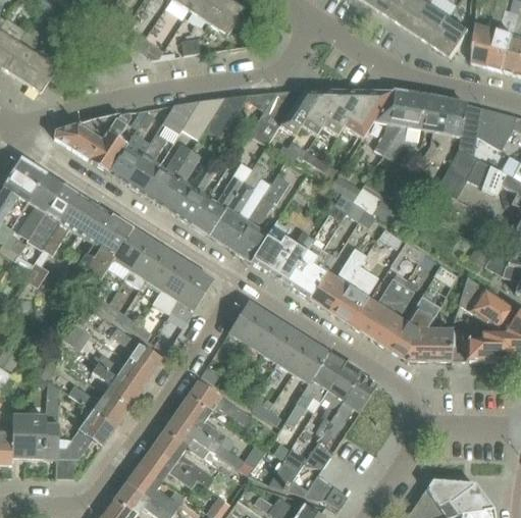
[(58,8),(46,0),(42,7),(54,14),(58,8)]
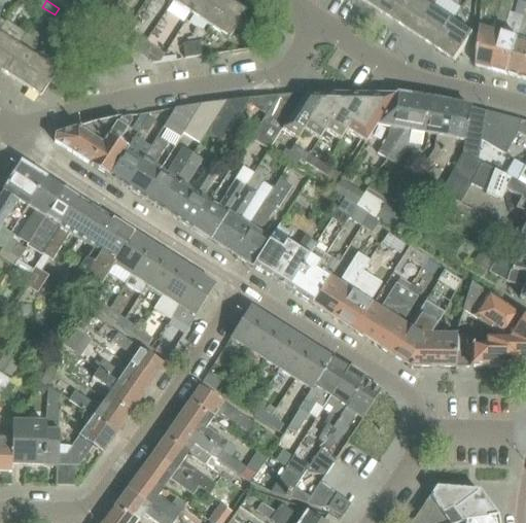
[(80,2),(77,0),(64,0),(64,1),(76,8),(80,2)]
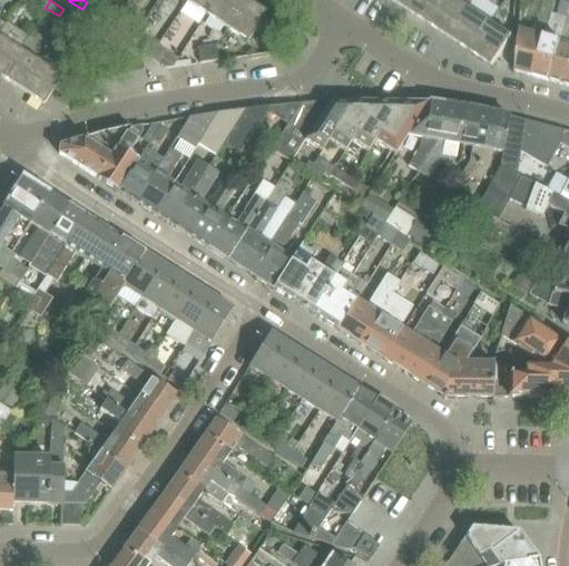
[(188,0),(207,12),(215,0),(188,0)]
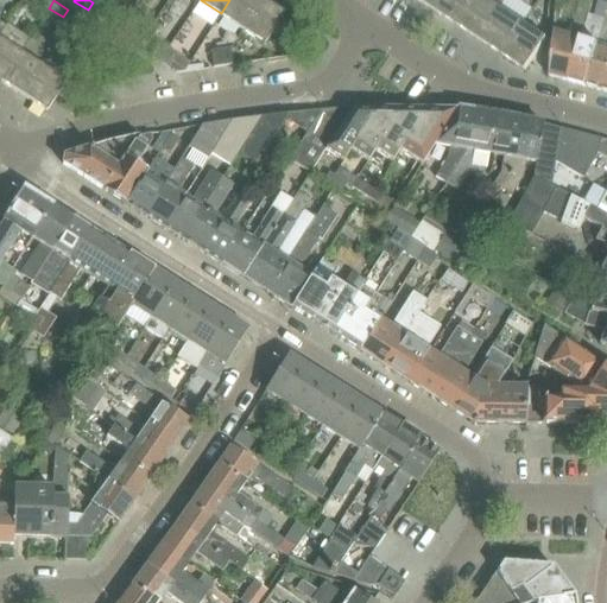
[(242,27),(259,0),(229,0),(221,13),(242,27)]
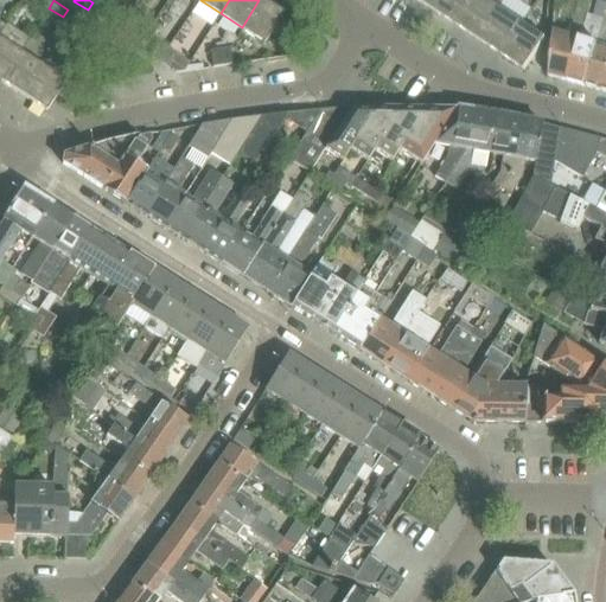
[(259,0),(242,27),(243,29),(263,42),(285,10),(270,0),(259,0)]
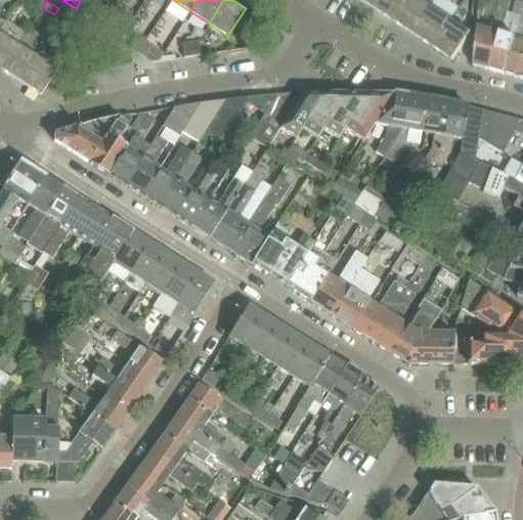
[(378,0),(375,5),(395,18),(406,0),(378,0)]
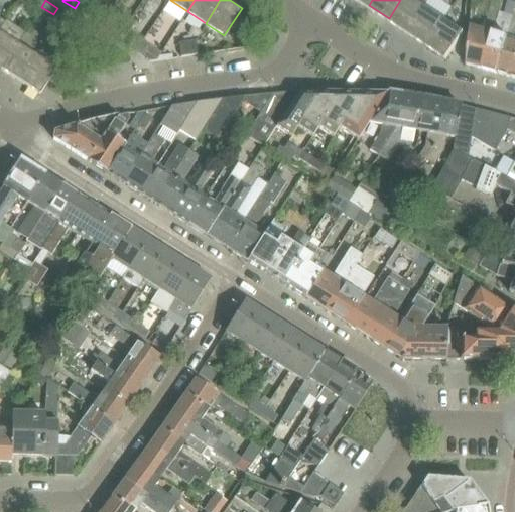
[(408,30),(425,4),(419,0),(400,0),(389,18),(408,30)]
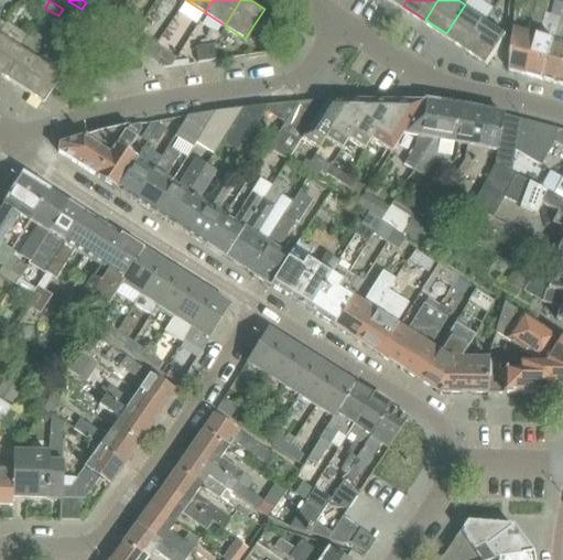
[(511,63),(511,67),(528,71),(540,32),(547,8),(549,0),(539,0),(530,29),(516,24),(512,61),(511,63)]
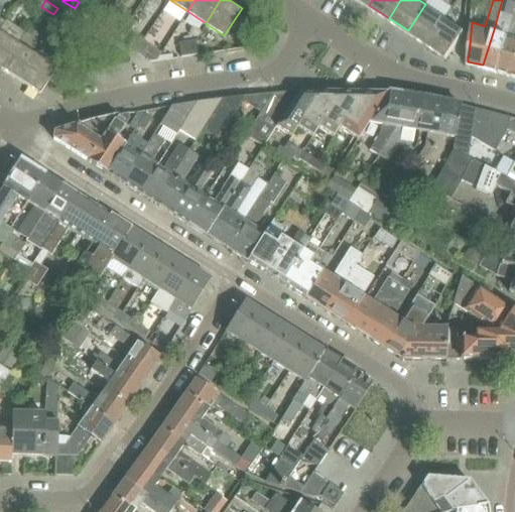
[(494,29),(483,65),(497,70),(514,15),(514,7),(512,6),(514,0),(508,0),(506,9),(500,7),(494,29)]
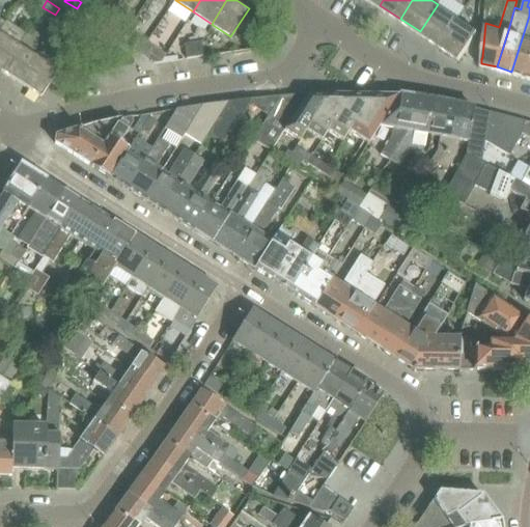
[(420,31),(440,45),(458,17),(438,4),(420,31)]
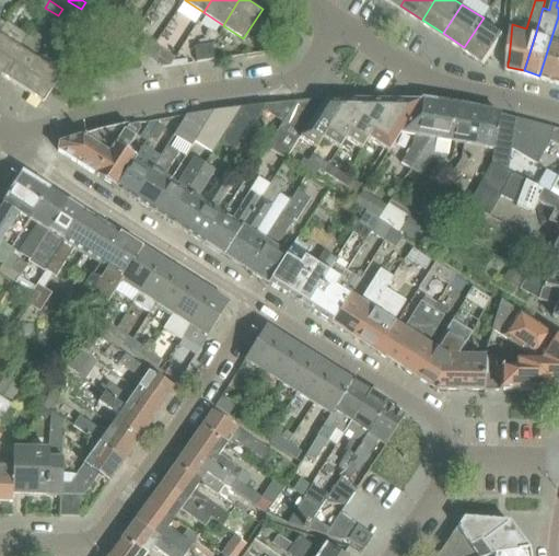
[(109,9),(101,23),(106,26),(108,27),(117,14),(109,9)]
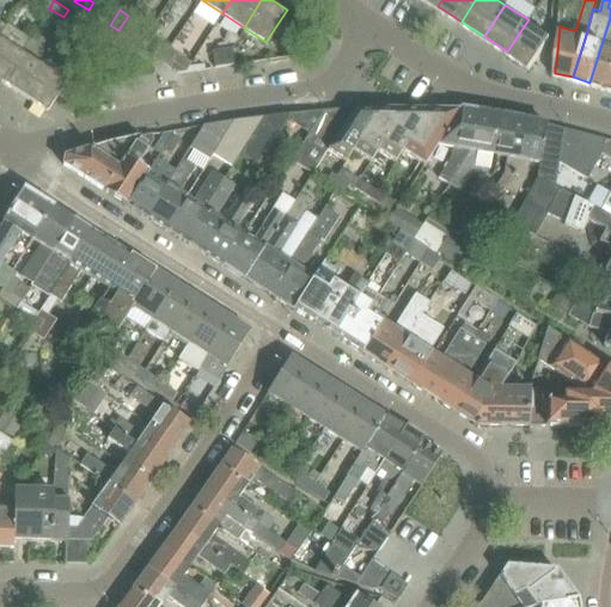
[(128,16),(118,30),(127,36),(136,20),(128,16)]
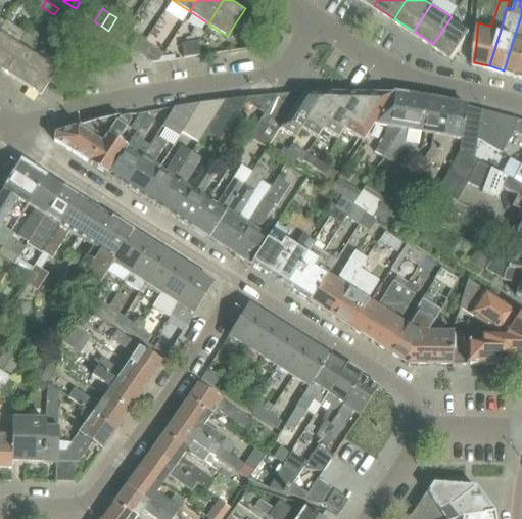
[(504,71),(519,75),(521,65),(521,15),(504,71)]
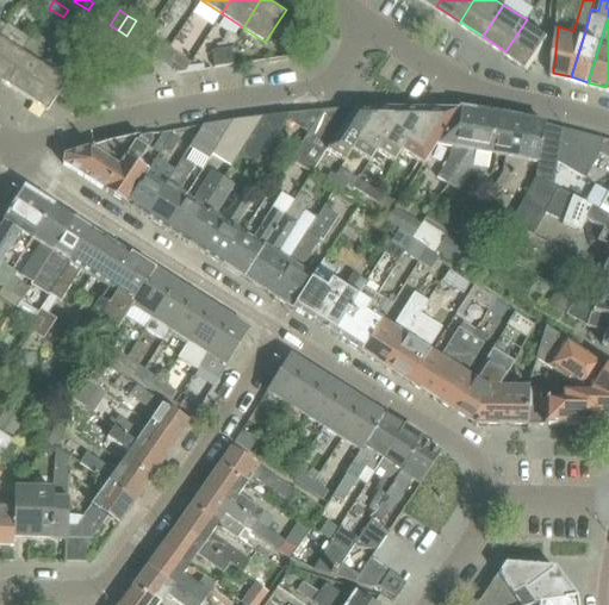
[(527,19),(505,51),(528,67),(532,61),(550,33),(527,19)]
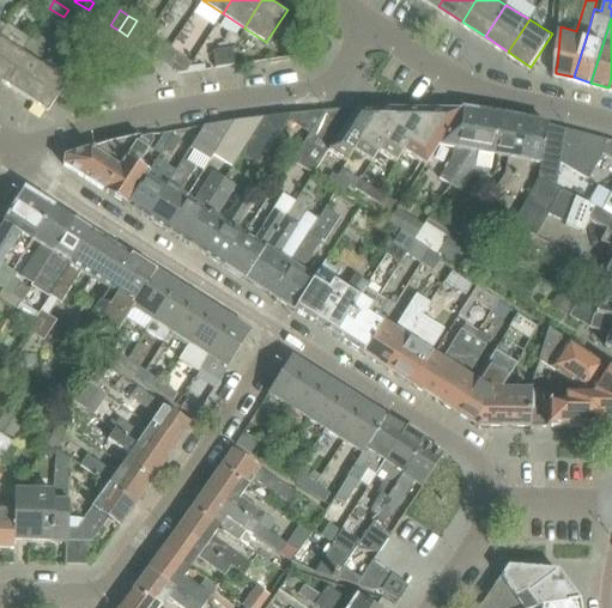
[(111,36),(100,28),(92,40),(103,47),(103,48),(111,36)]
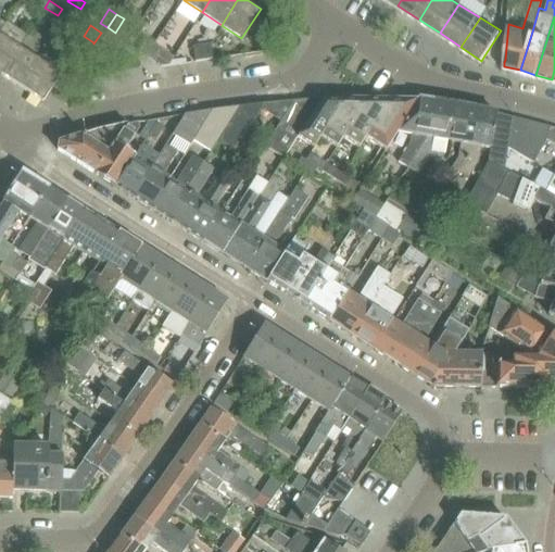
[(0,70),(2,71),(20,45),(0,30),(0,70)]
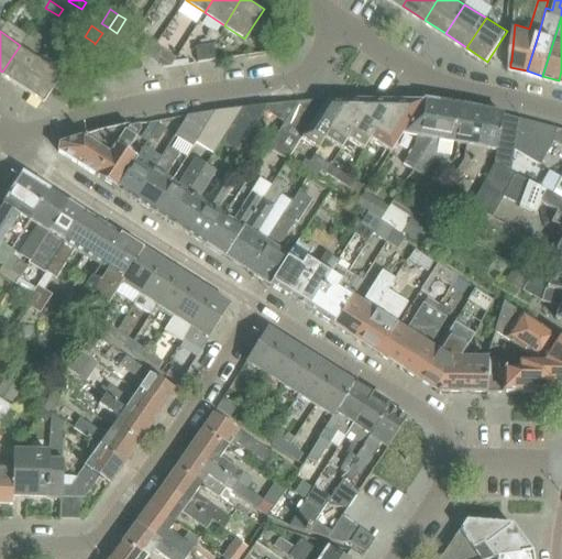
[(150,35),(141,48),(149,54),(157,41),(150,35)]
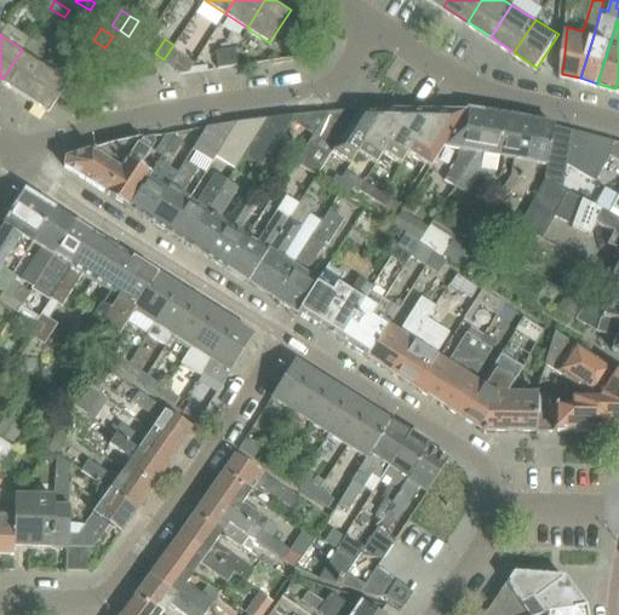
[(225,46),(228,63),(239,62),(235,44),(225,46)]
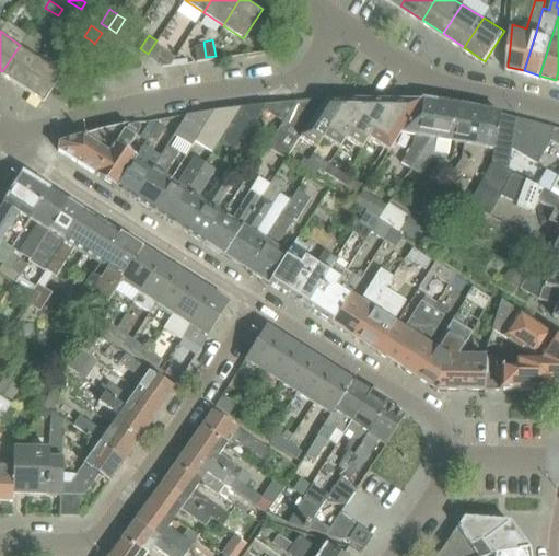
[(164,45),(156,41),(148,54),(155,58),(164,45)]
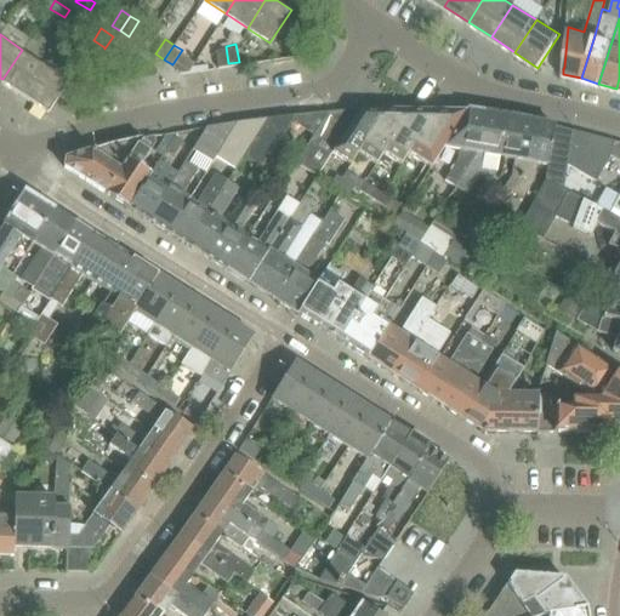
[(216,47),(219,64),(228,63),(226,46),(216,47)]
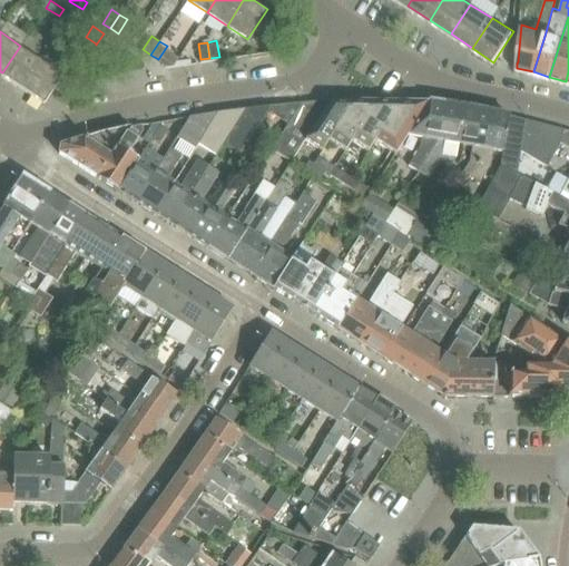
[(2,72),(23,87),(41,59),(20,46),(2,72)]
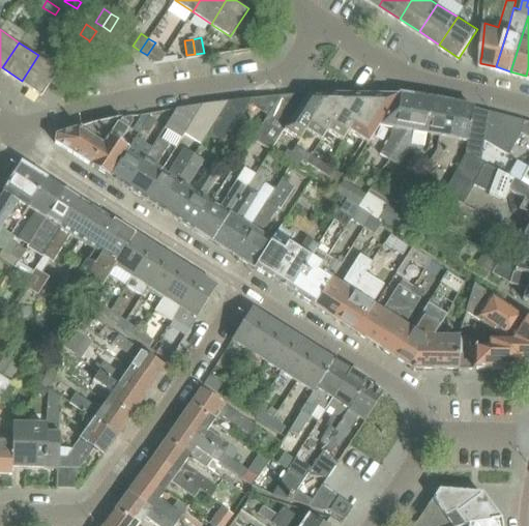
[(60,85),(66,74),(38,55),(22,81),(41,94),(51,79),(60,85)]
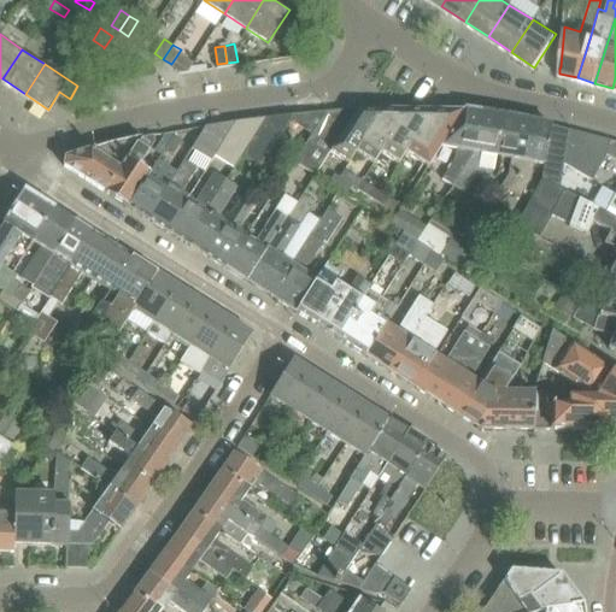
[(328,107),(295,158),(315,171),(330,147),(357,105),(328,107)]
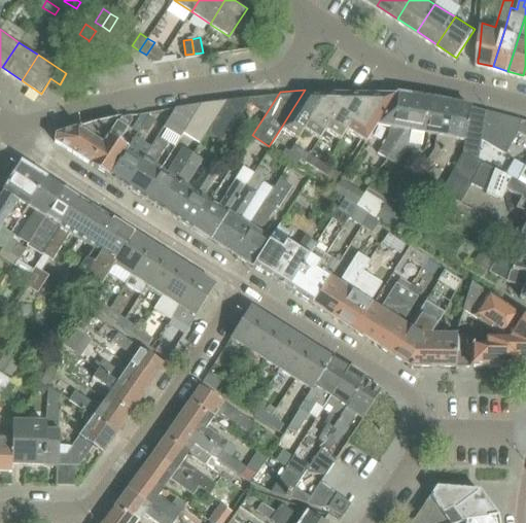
[(297,135),(304,125),(326,90),(305,90),(282,126),(297,135)]
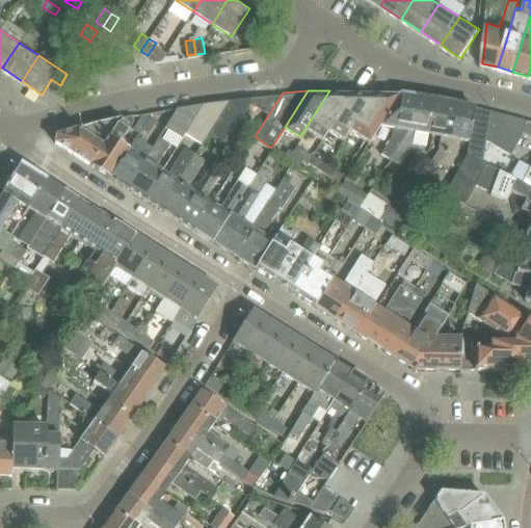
[(322,136),(328,127),(350,91),(329,90),(307,126),(322,136)]
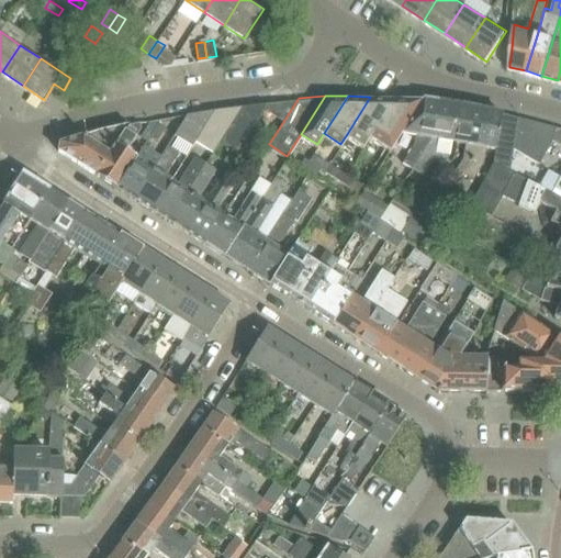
[(362,144),(369,134),(393,97),(370,97),(347,134),(362,144)]
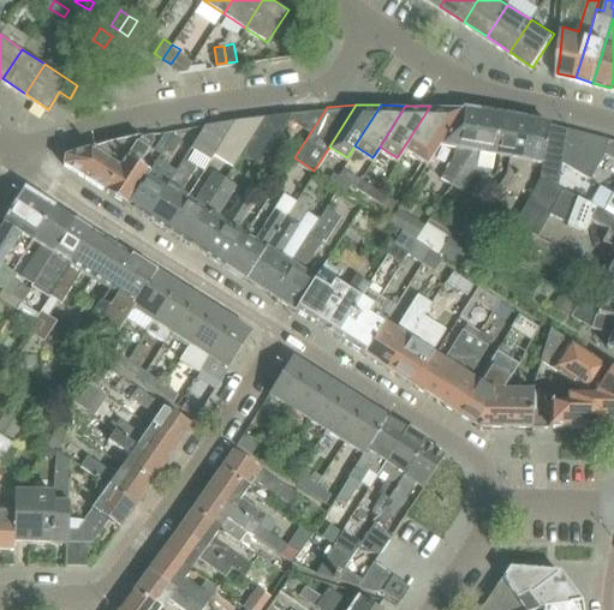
[(464,106),(430,106),(404,147),(428,162),(441,142),(464,106)]
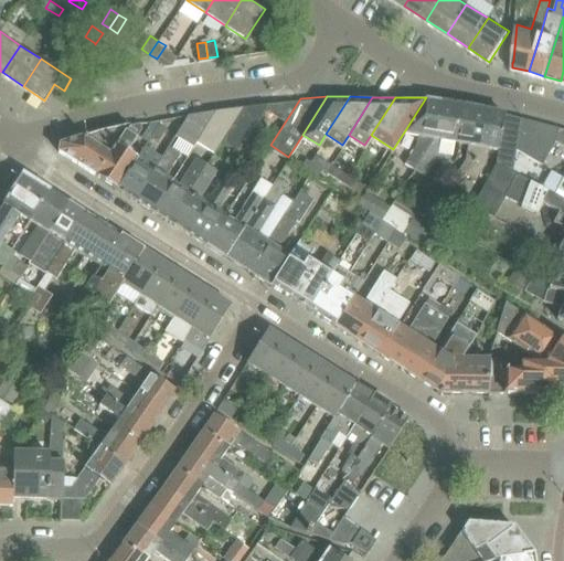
[(440,99),(426,97),(405,130),(417,133),(415,145),(405,160),(415,167),(435,135),(440,99)]
